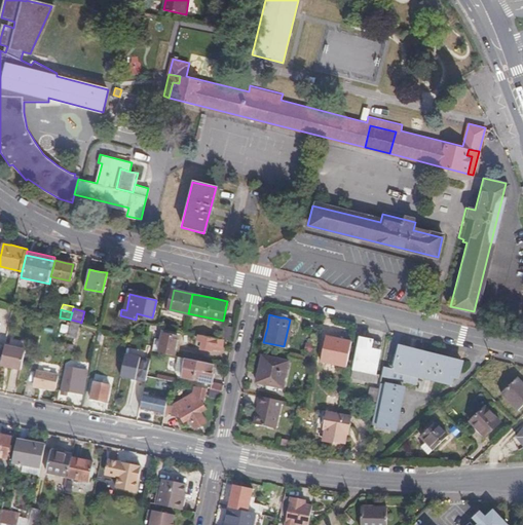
[(76,337),(79,322),(71,320),(68,335),(76,337)]
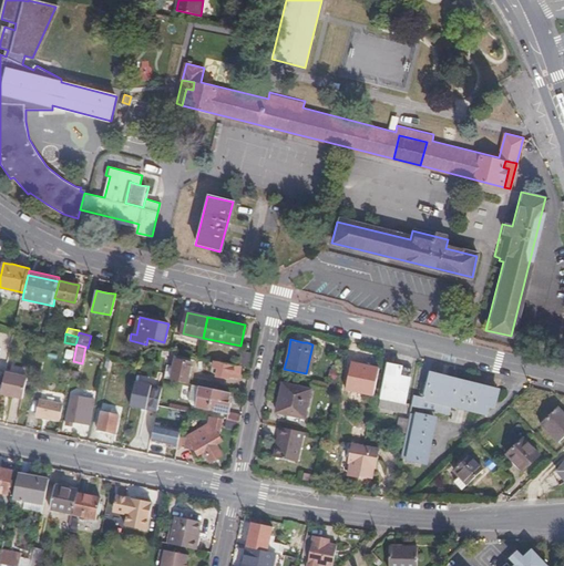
[(165,377),(188,382),(192,363),(177,360),(178,352),(173,351),(171,363),(168,362),(165,377)]
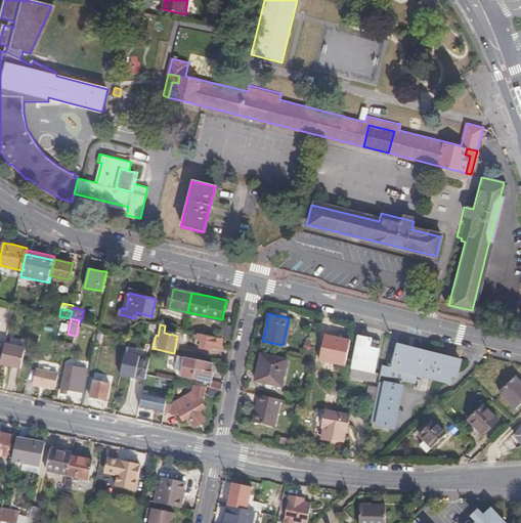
[(228,338),(230,327),(223,325),(221,336),(228,338)]
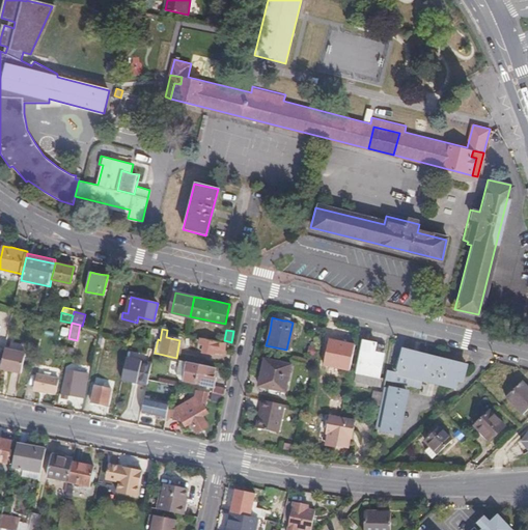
[(351,361),(355,342),(339,339),(329,337),(325,356),(351,361)]
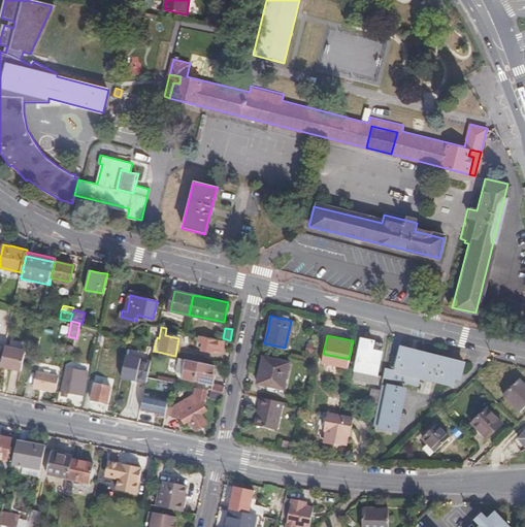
[(31,340),(11,336),(9,344),(29,349),(31,340)]
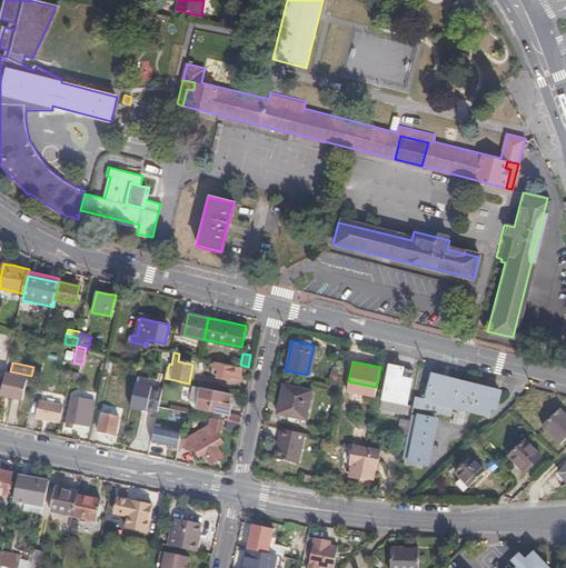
[(240,374),(241,367),(217,362),(216,367),(221,368),(219,377),(228,379),(228,377),(239,379),(240,374)]
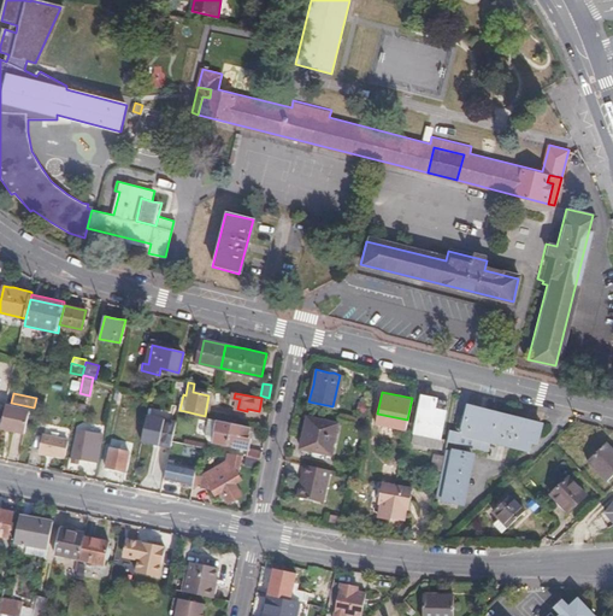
[(420,393),(411,440),(436,446),(446,398),(437,396),(420,393)]
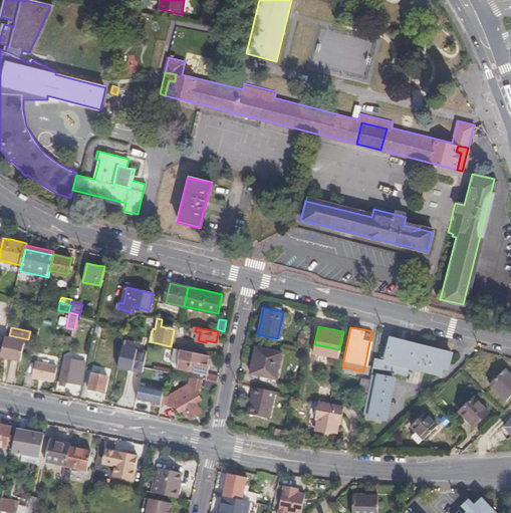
[(9,335),(5,355),(16,357),(24,359),(28,339),(9,335)]
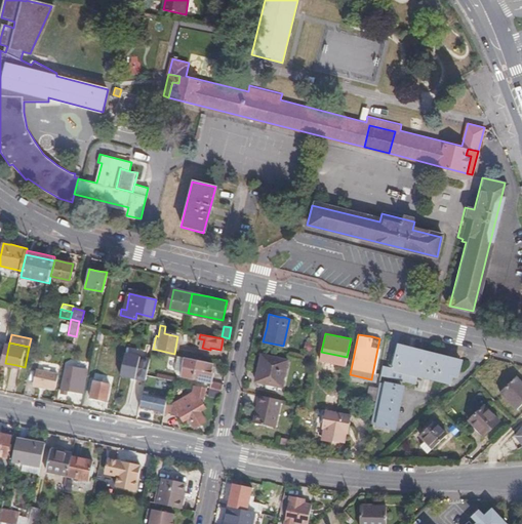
[(393,358),(391,366),(417,372),(450,380),(451,374),(456,375),(459,360),(423,351),(400,345),(396,359),(393,358)]
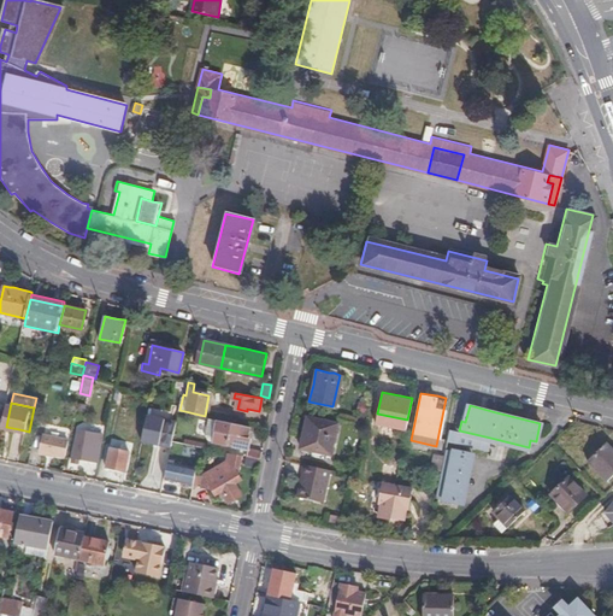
[(146,439),(176,446),(182,418),(152,412),(146,439)]
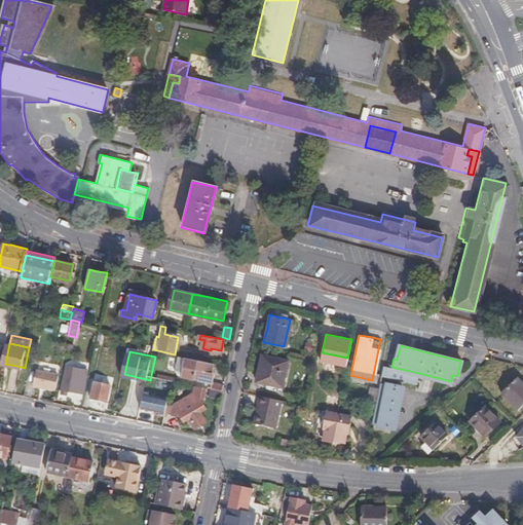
[(346,361),(347,358),(322,352),(322,355),(346,361)]
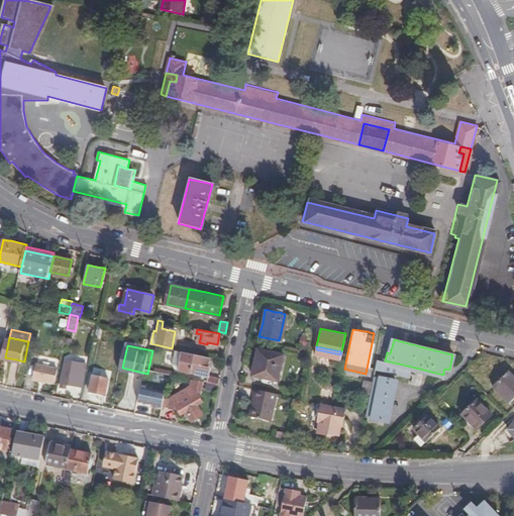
[(178,370),(182,350),(174,348),(171,363),(174,369),(178,370)]
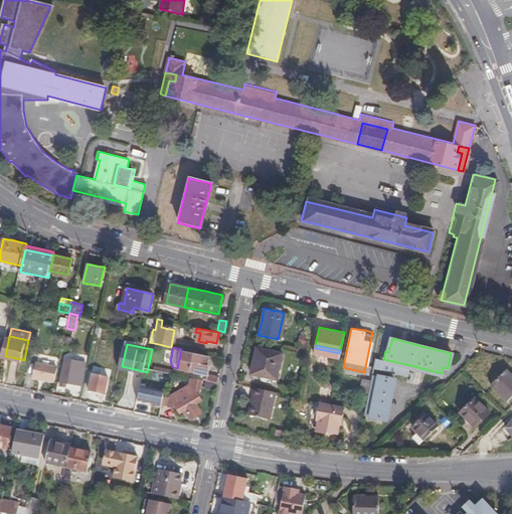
[(259,379),(275,383),(281,353),(257,348),(253,360),(250,373),(260,375),(259,379)]
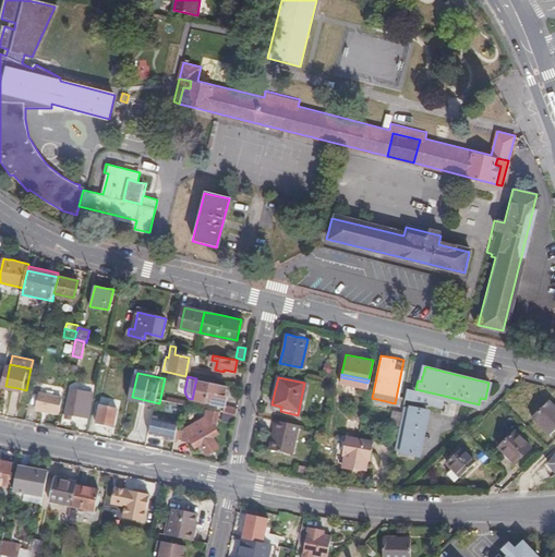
[(222,407),(225,396),(227,390),(228,385),(196,378),(192,399),(222,407)]
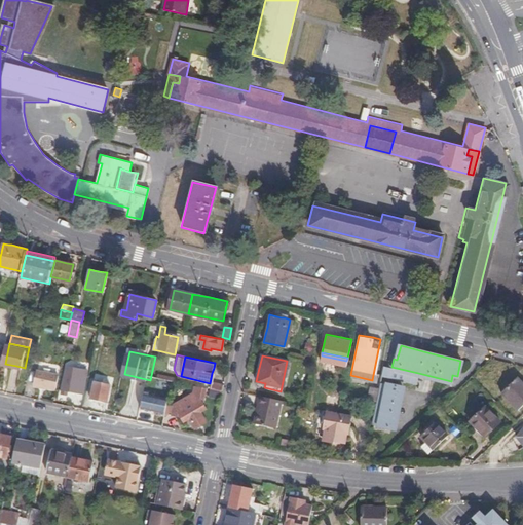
[(81,390),(87,391),(92,369),(72,365),(67,391),(72,392),(73,388),(81,390)]
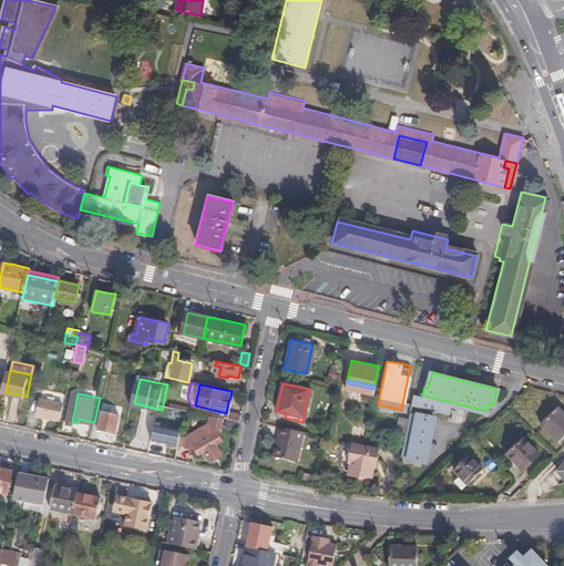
[(422,395),(416,393),(412,407),(448,415),(451,402),(422,395)]
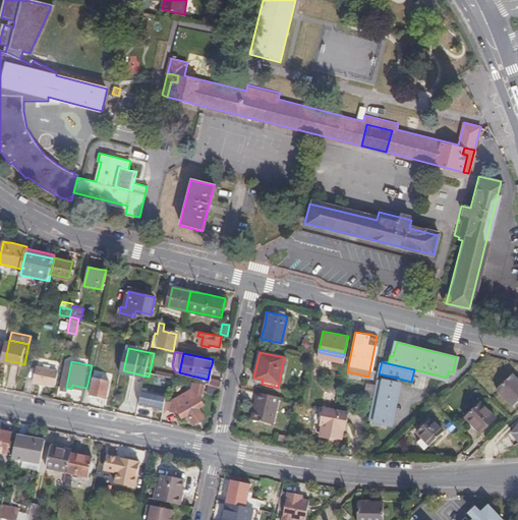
[(62,369),(41,364),(38,379),(50,382),(59,384),(62,369)]
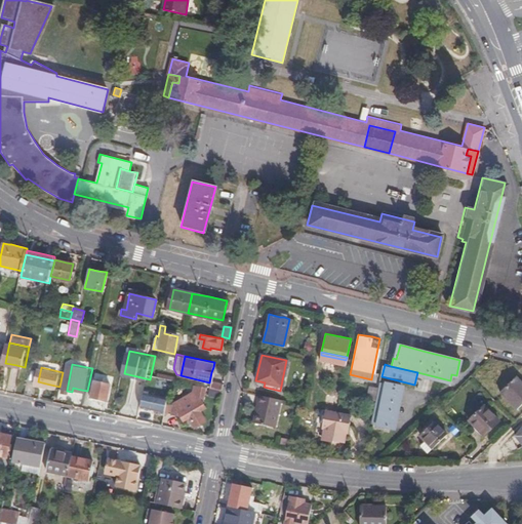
[(500,391),(516,409),(521,403),(521,378),(518,375),(500,391)]
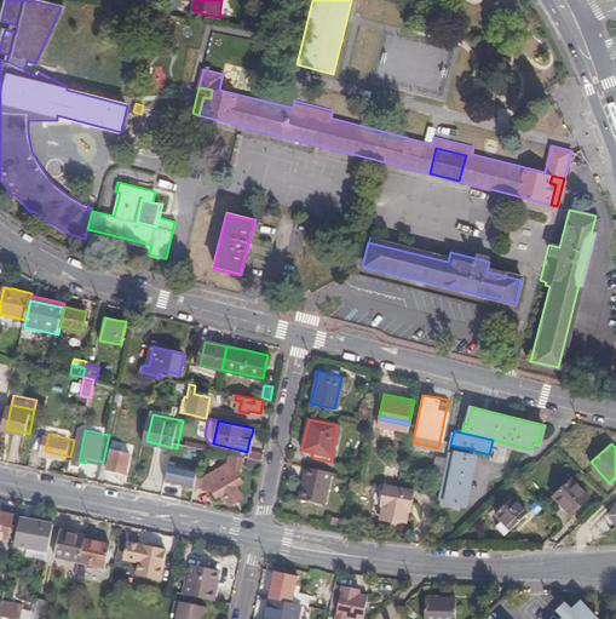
[(116,447),(111,469),(121,470),(131,473),(134,451),(116,447)]
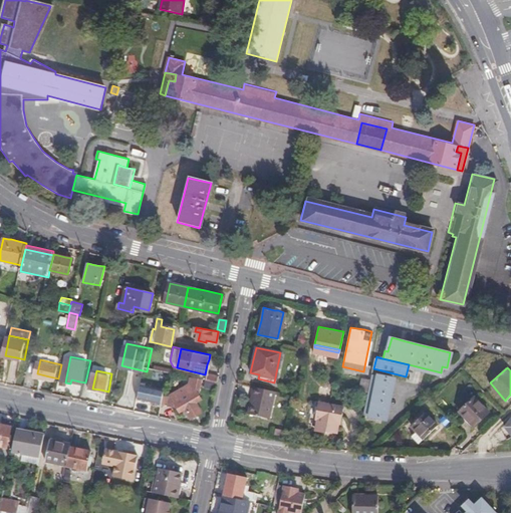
[(370,375),(362,415),(385,419),(393,379),(370,375)]
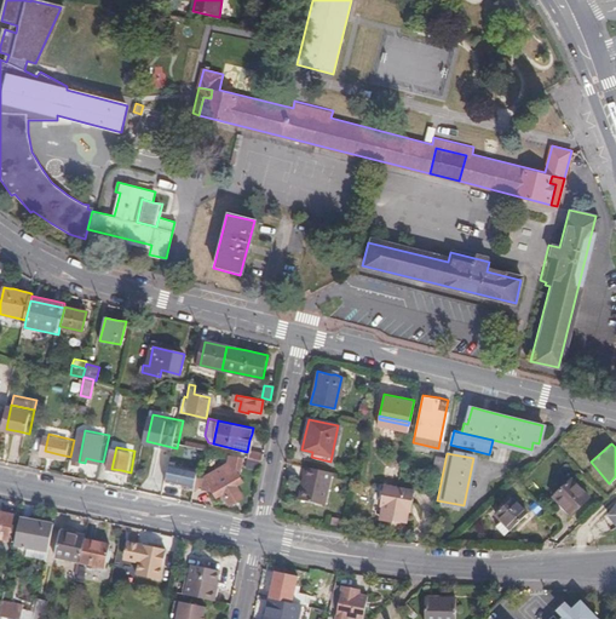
[(443,457),(436,454),(432,473),(439,474),(443,457)]
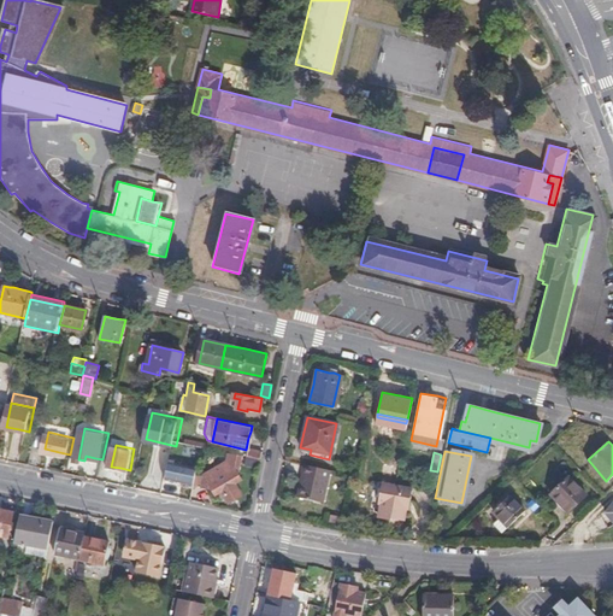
[(237,474),(239,474),(242,456),(229,453),(228,462),(204,474),(214,494),(223,490),(225,493),(229,500),(240,494),(234,484),(240,480),(237,474)]
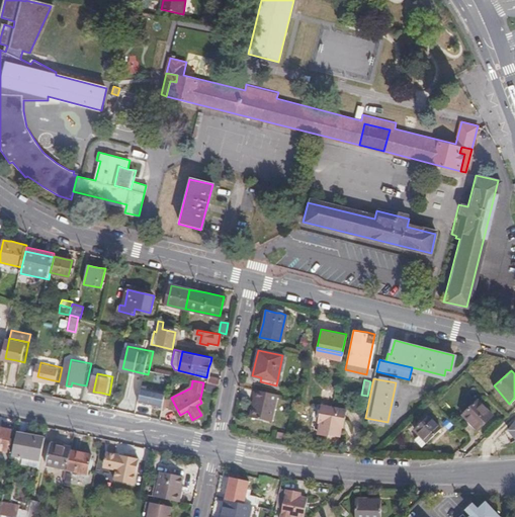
[(133,400),(142,402),(145,385),(126,381),(123,398),(133,400)]
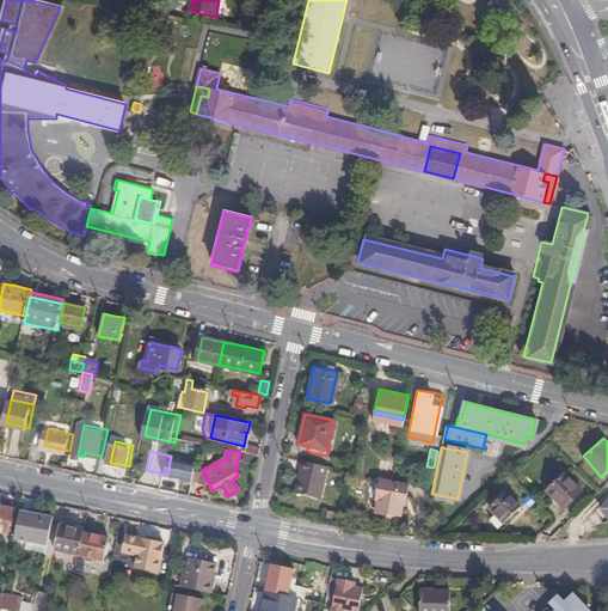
[(244,459),(257,462),(259,454),(246,451),(245,451),(244,459)]
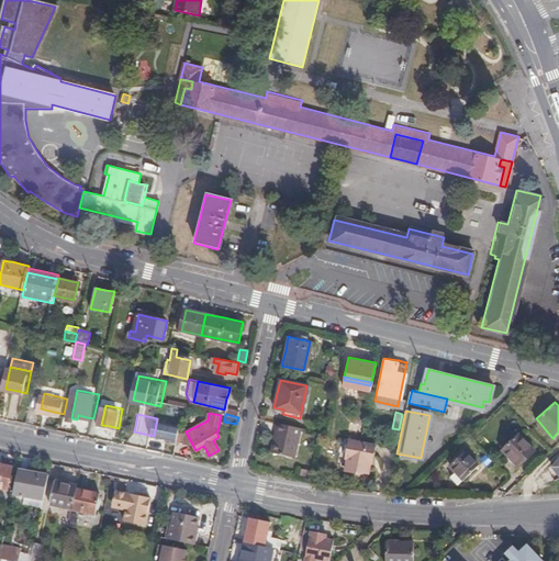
[(348,429),(362,433),(365,423),(361,423),(362,416),(356,414),(354,421),(350,421),(348,429)]
